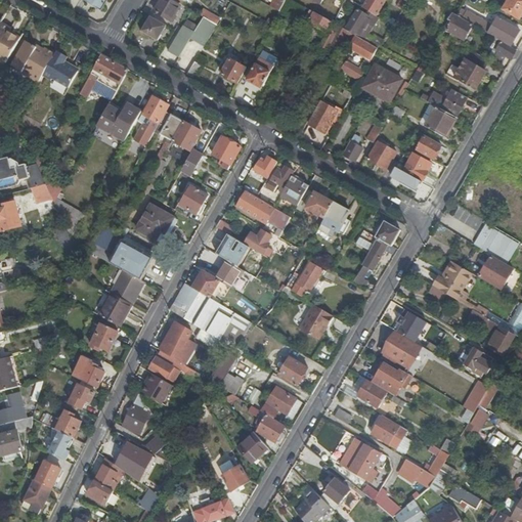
[(173,18),(172,18),(170,17),(172,14),(178,4),(171,0),(158,0),(153,9),(172,22),(173,18)]
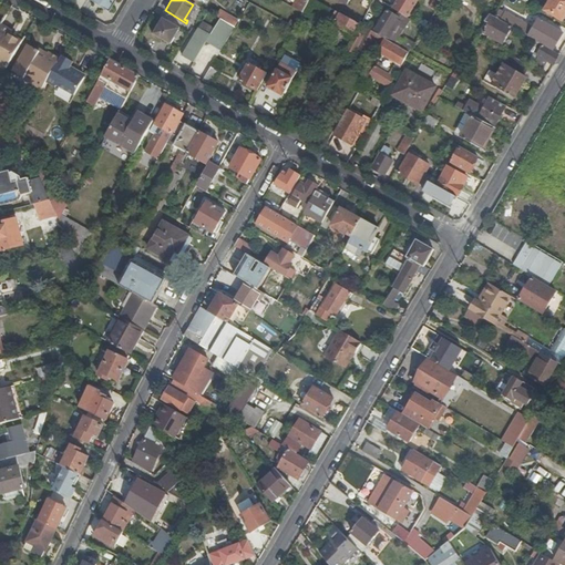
[(294,0),(291,6),(300,11),(306,0),(294,0)]
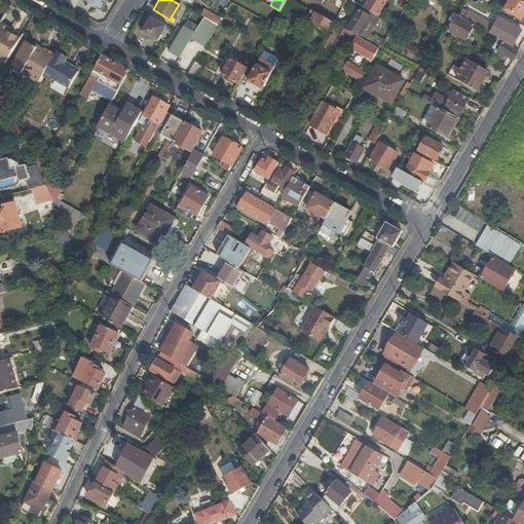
[(304,6),(294,0),(290,0),(288,4),(302,11),(304,6)]
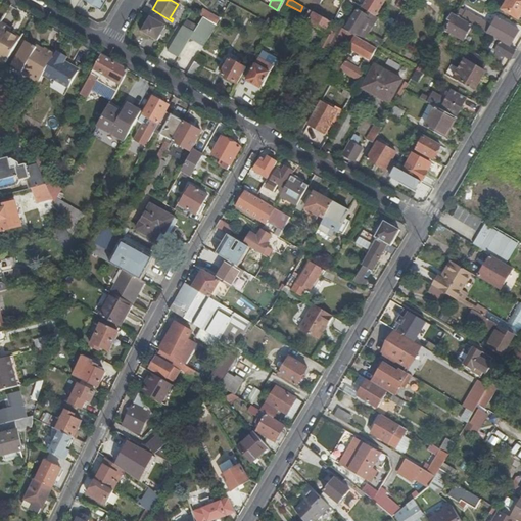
[(373,14),(381,0),(365,0),(361,6),(373,14)]
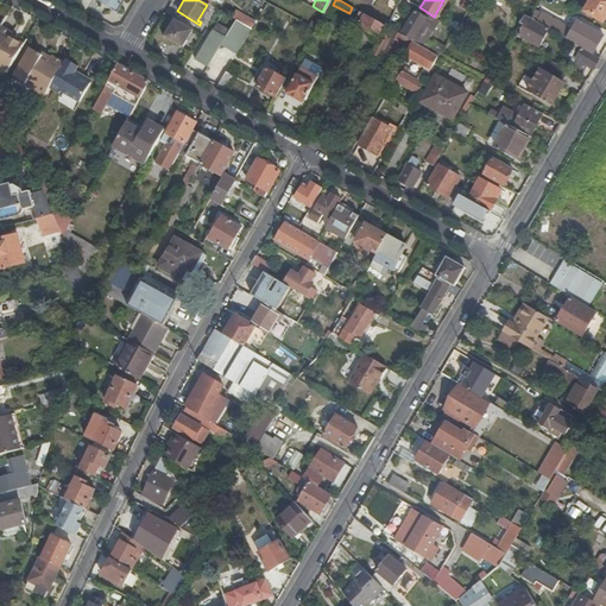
[(588,0),(584,10),(601,20),(605,13),(605,0),(588,0)]
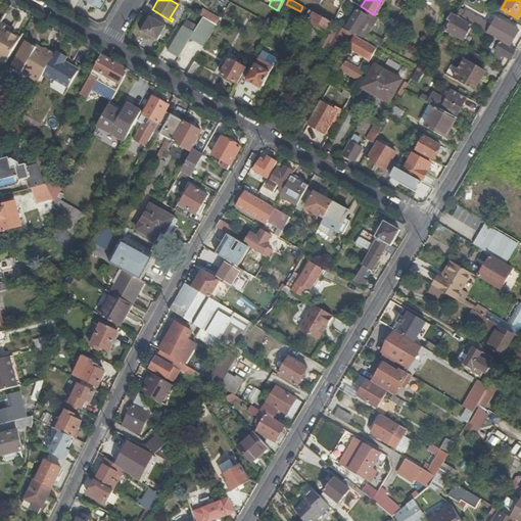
[(376,15),(373,14),(361,6),(359,10),(374,19),(376,15)]
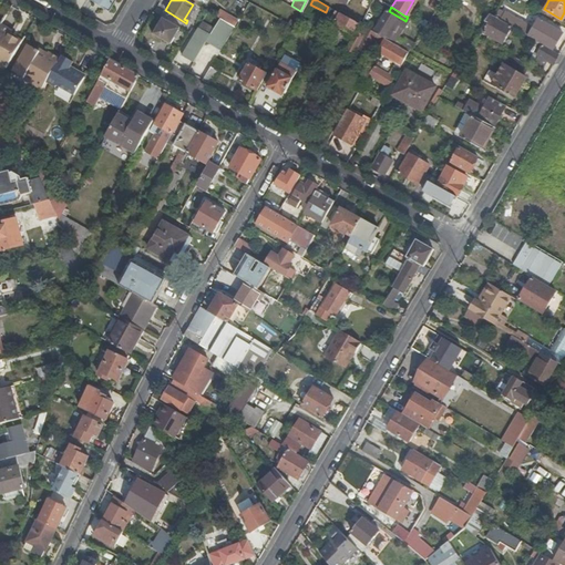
[(218,17),(234,24),(237,19),(218,8),(215,13),(218,17)]
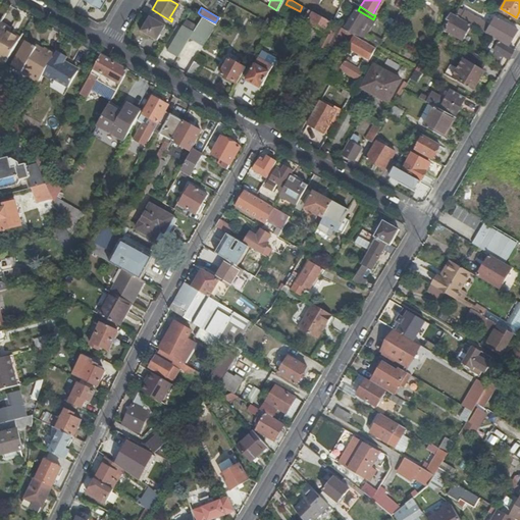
[(307,8),(301,19),(308,22),(307,26),(322,34),(329,20),(307,8)]
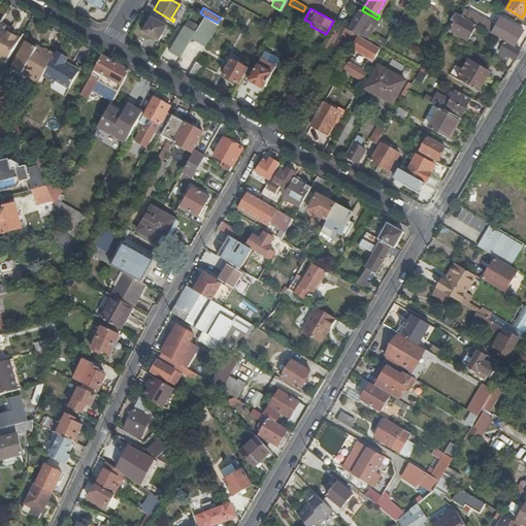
[(377,20),(362,10),(359,8),(349,27),(365,36),(372,25),(374,26),(377,20)]
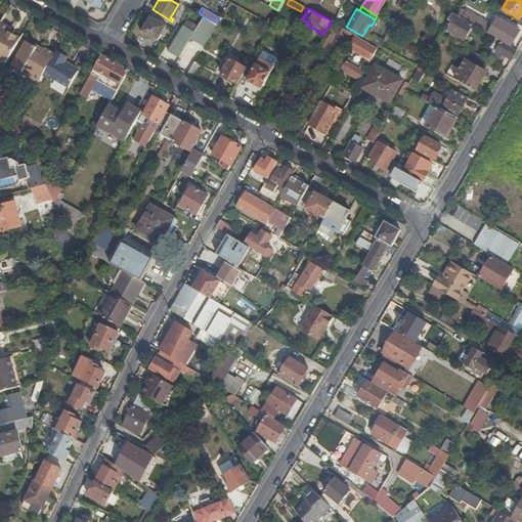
[(516,48),(521,37),(521,31),(495,16),(491,25),(465,8),(463,10),(460,9),(457,14),(473,24),(497,38),(516,48)]
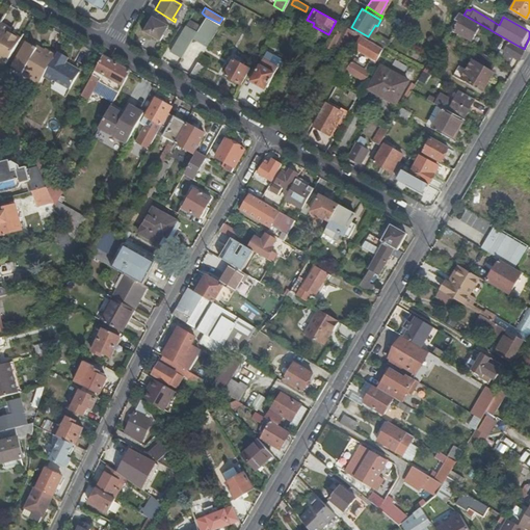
[(464,15),(461,14),(457,11),(453,19),(457,21),(452,29),(471,40),(480,24),(464,15)]
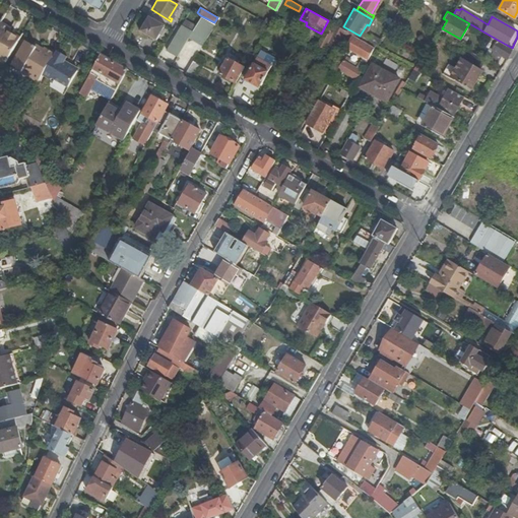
[(155,39),(164,23),(147,14),(139,29),(155,39)]
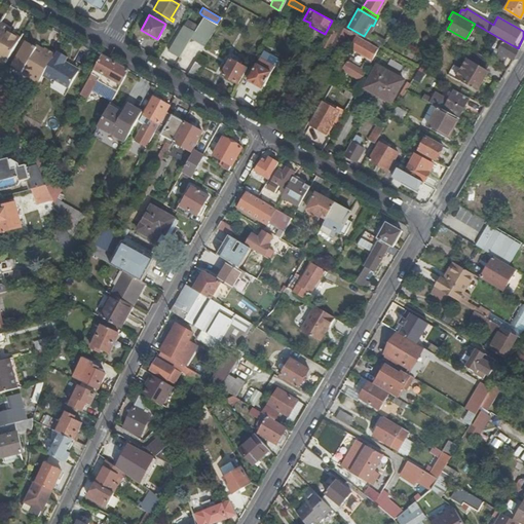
[(167,49),(179,57),(190,37),(203,45),(217,23),(202,15),(197,25),(194,30),(183,24),(167,49)]
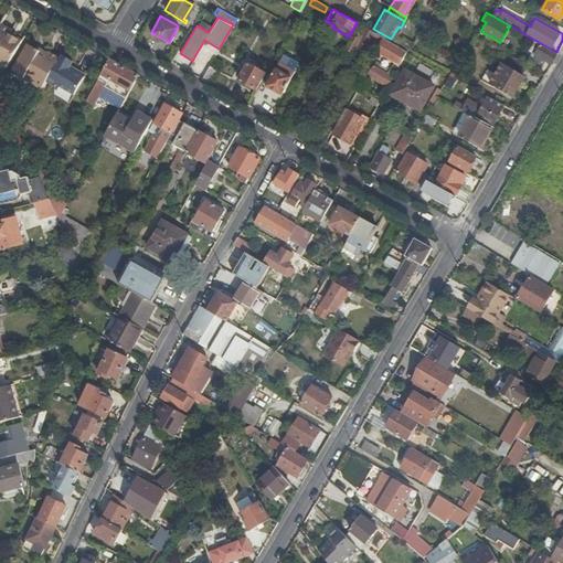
[(201,19),(197,25),(209,32),(212,27),(201,19)]
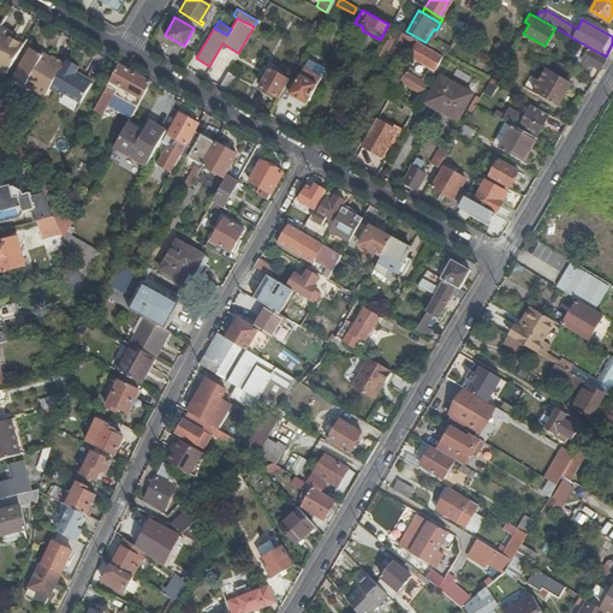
[(0,71),(4,73),(18,49),(22,43),(16,40),(13,42),(10,40),(11,37),(11,36),(10,34),(0,28),(0,71)]
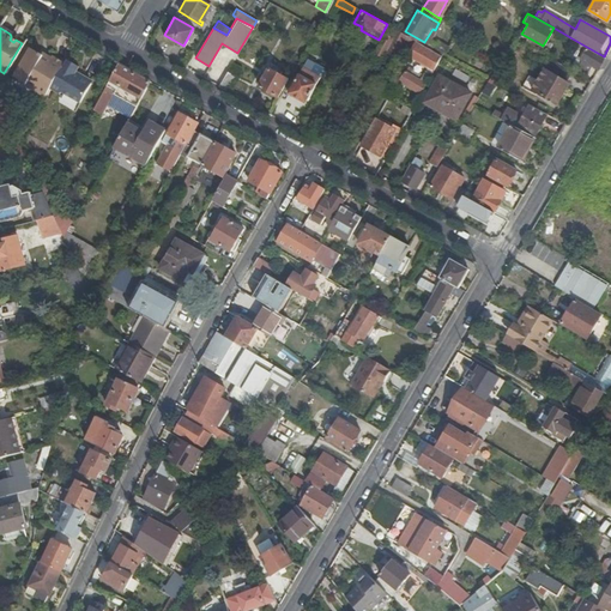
[(413,40),(395,29),(391,36),(383,32),(373,52),(380,55),(383,49),(393,55),(399,44),(401,46),(403,43),(410,47),(413,40)]
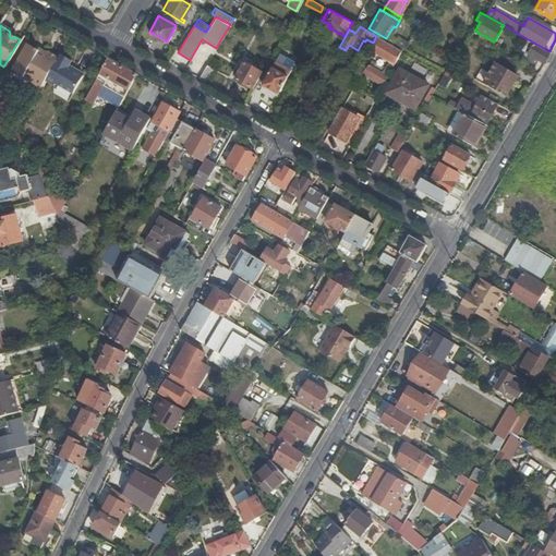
[(388,40),(396,27),(394,26),(386,38),(388,40)]
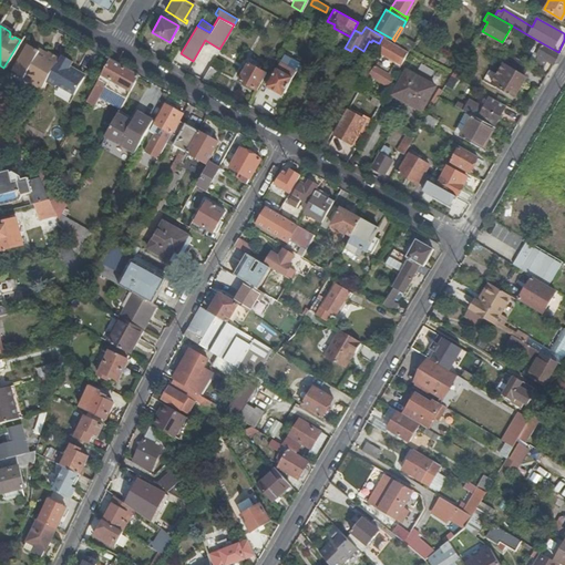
[(406,39),(401,47),(407,50),(412,43),(406,39)]
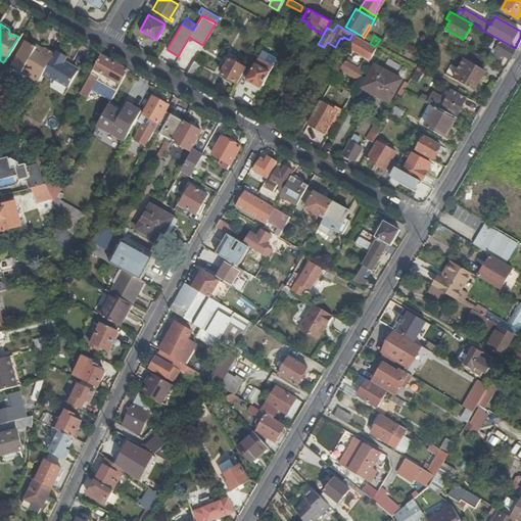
[(515,48),(496,38),(491,47),(505,55),(509,58),(515,48)]
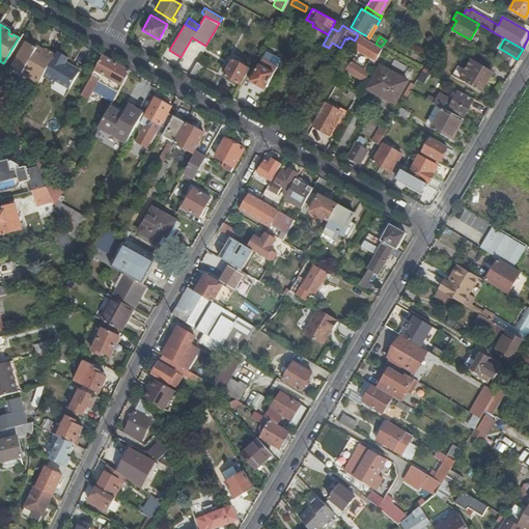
[(29,77),(37,82),(42,75),(42,74),(54,55),(43,48),(42,50),(24,39),(9,64),(21,71),(22,67),(29,72),(30,76),(29,77)]
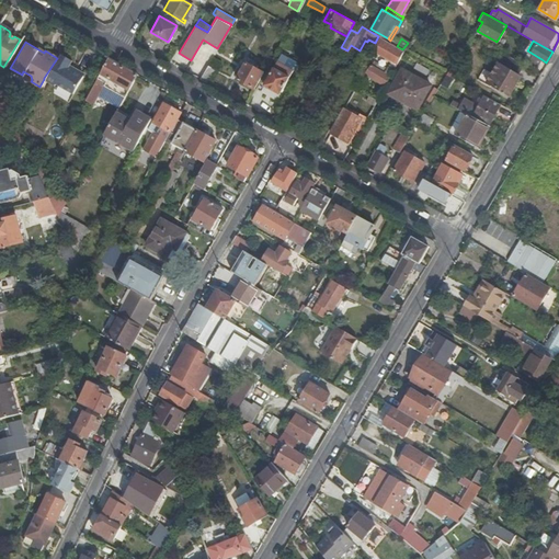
[(537,66),(542,59),(527,50),(523,57),(537,66)]
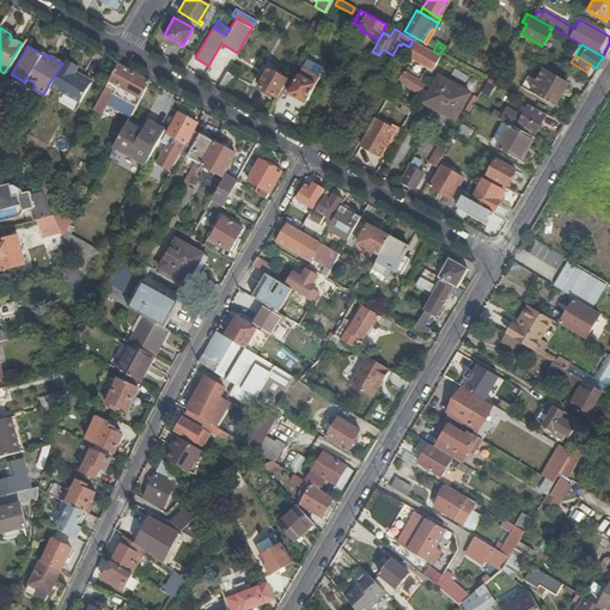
[(75,65),(65,59),(62,63),(48,85),(48,86),(58,92),(60,91),(78,102),(86,87),(90,83),(89,79),(80,74),(75,74),(72,72),(75,65)]
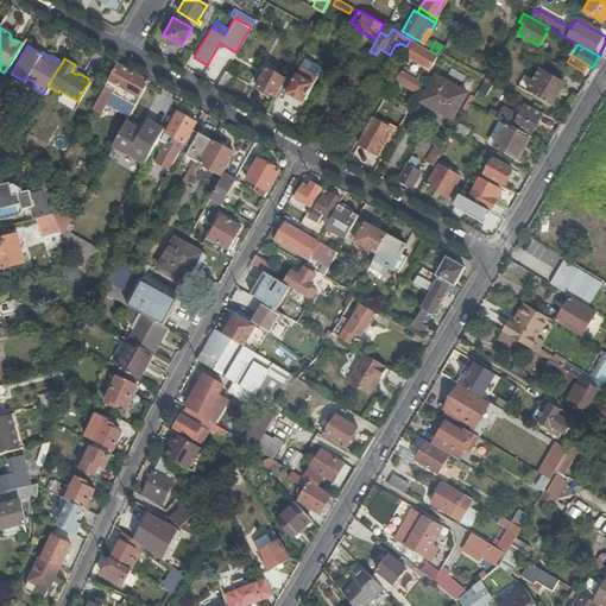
[(139,96),(147,81),(117,63),(103,84),(113,89),(117,83),(139,96)]
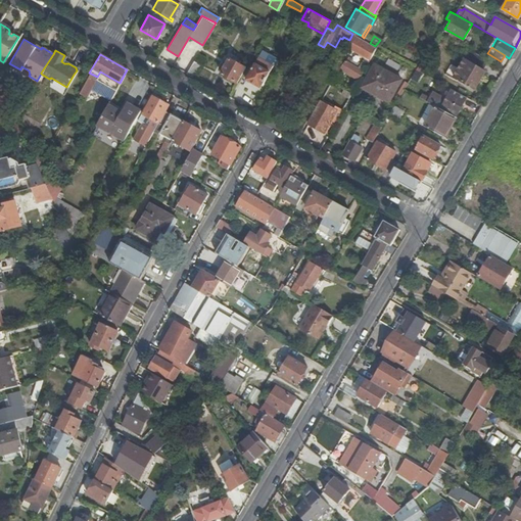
[(357,67),(359,63),(346,56),(344,60),(357,67)]
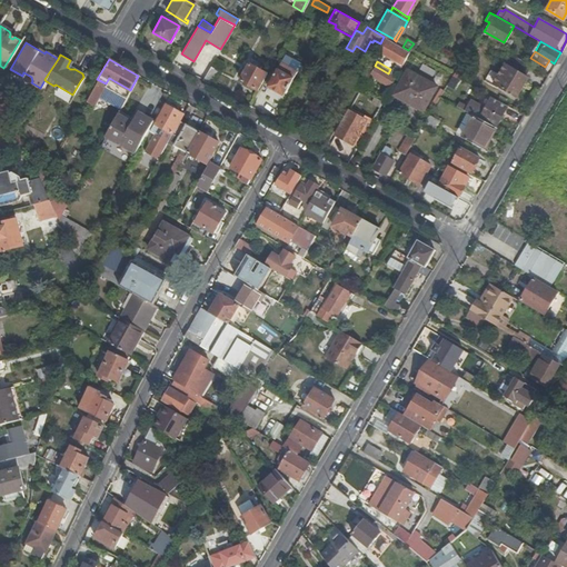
[(249,62),(239,79),(257,89),(267,72),(259,69),(261,66),(258,63),(256,67),(249,62)]
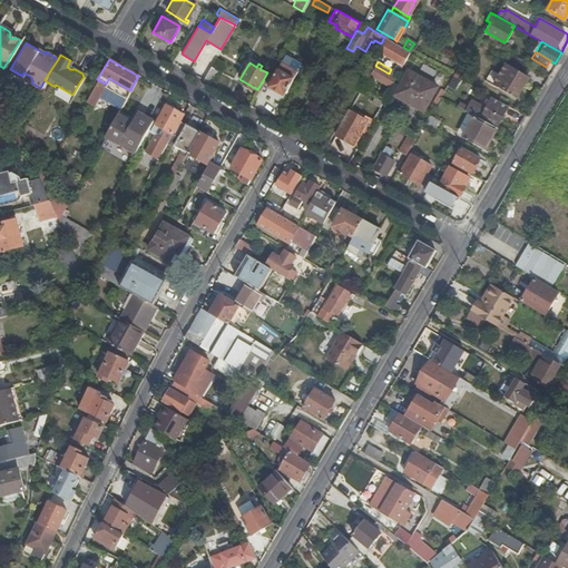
[(459,62),(452,75),(460,79),(467,67),(459,62)]
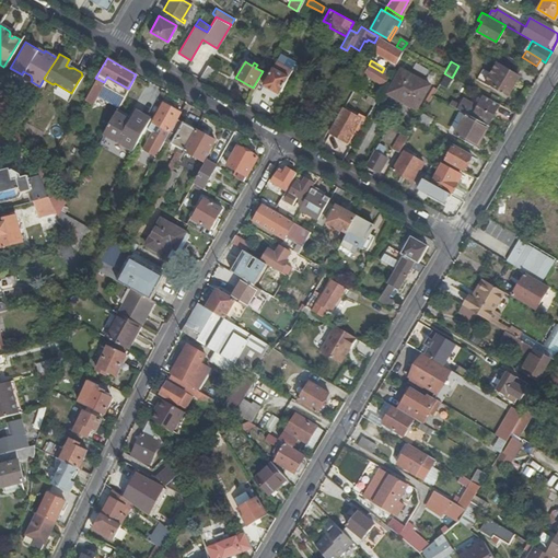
[(274,62),(258,90),(275,100),(290,72),(274,62)]
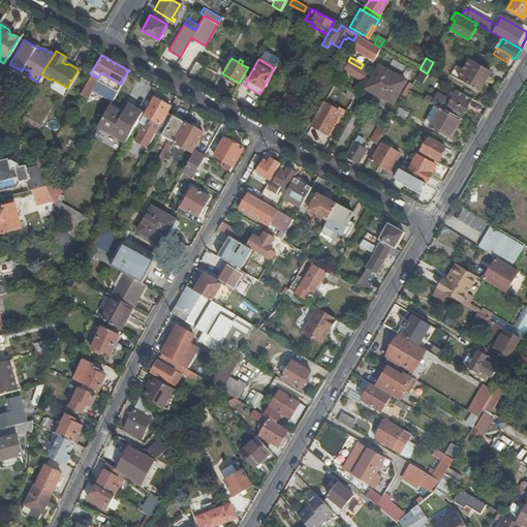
[(188,73),(196,78),(204,65),(195,61),(188,73)]
